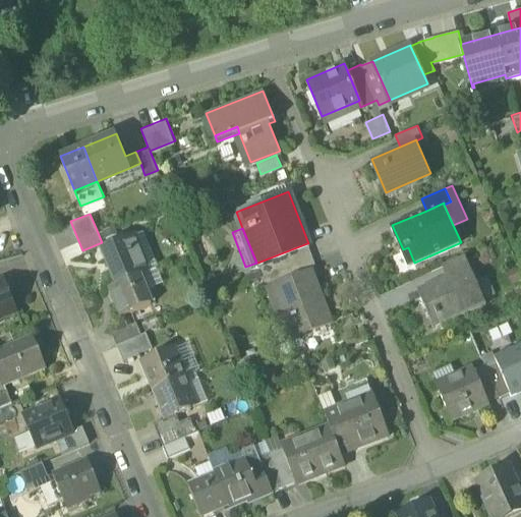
[(134,235),(148,269),(157,266),(158,266),(143,231),(134,235)]
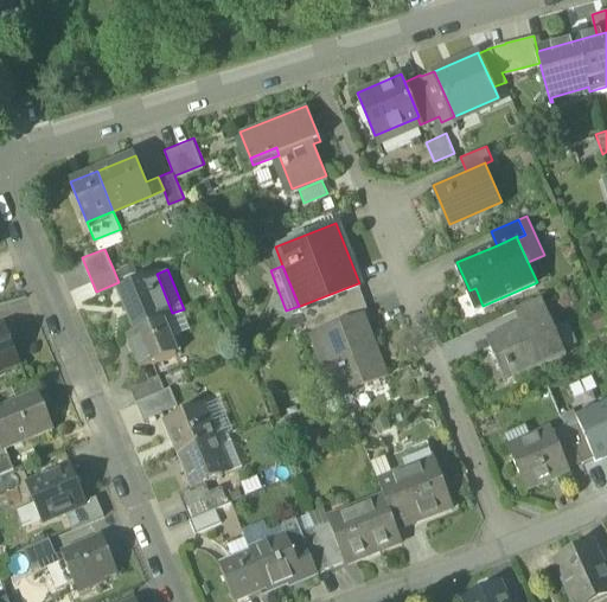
[(121,288),(138,328),(163,318),(172,313),(157,274),(121,288)]
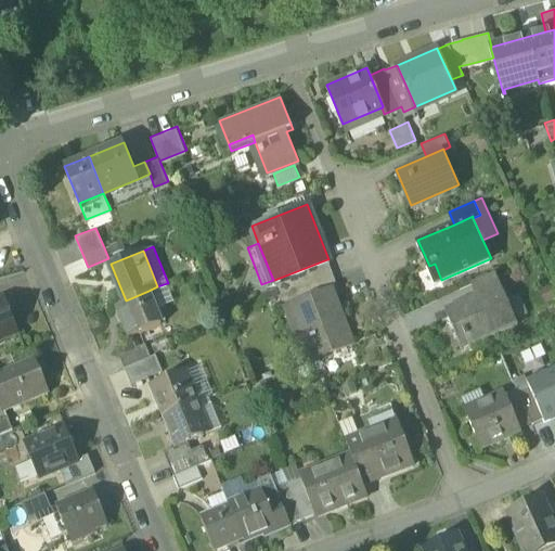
[(337,284),(332,272),(327,259),(274,280),(280,292),(285,306),(291,304),(291,303),(332,286),(337,284)]
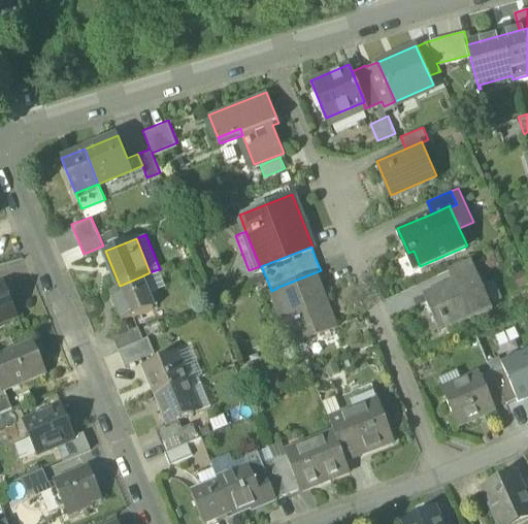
[(448,268),(453,281),(476,270),(471,259),(448,268)]
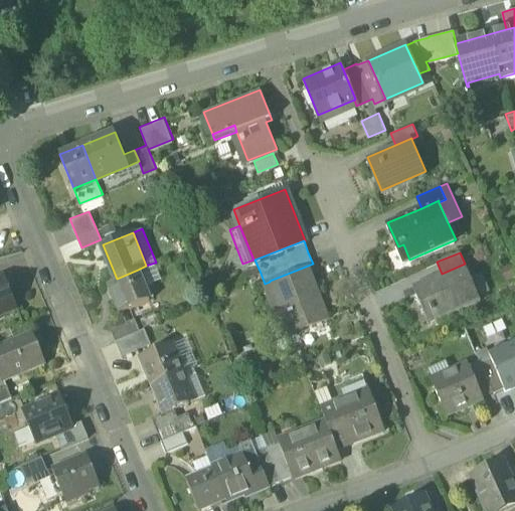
[(161,277),(155,263),(146,266),(138,270),(144,284),(161,277)]
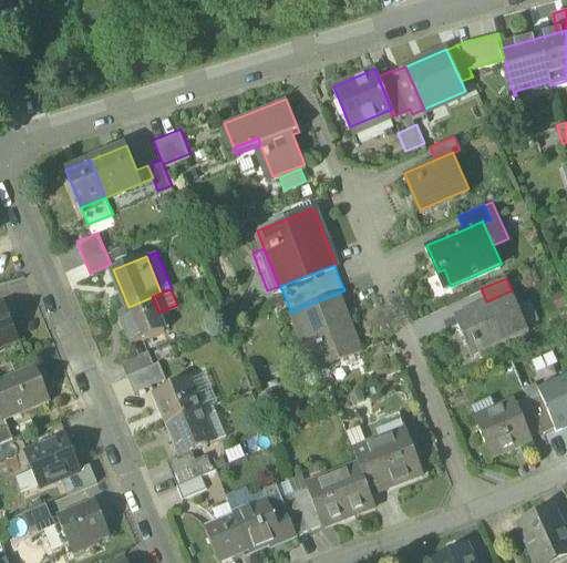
[(475,337),(480,349),(528,329),(525,324),(516,302),(512,290),(486,302),(456,314),(467,340),(475,337)]
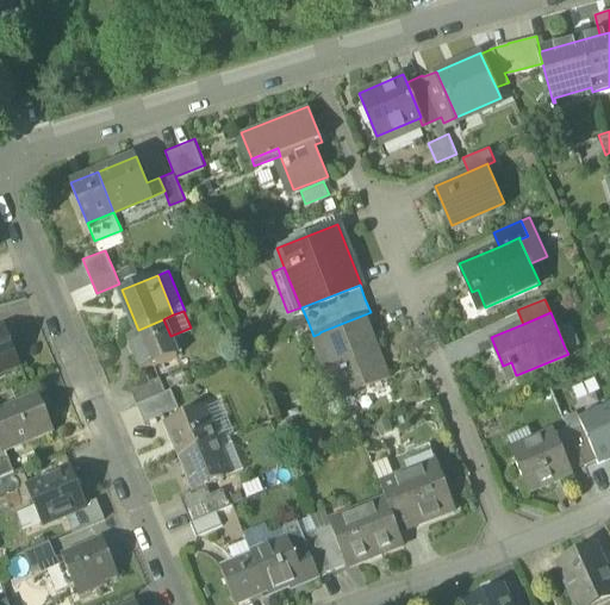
[(319,334),(342,392),(388,374),(365,315),(319,332),(319,334)]
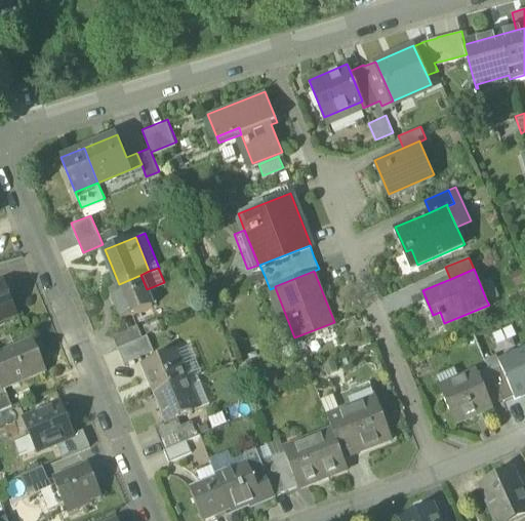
[(490,274),(478,279),(486,299),(499,294),(490,274)]
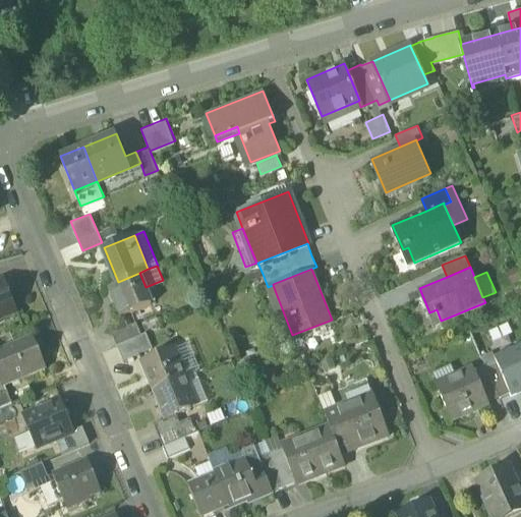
[(146,287),(139,273),(118,282),(111,284),(123,312),(151,301),(146,287)]
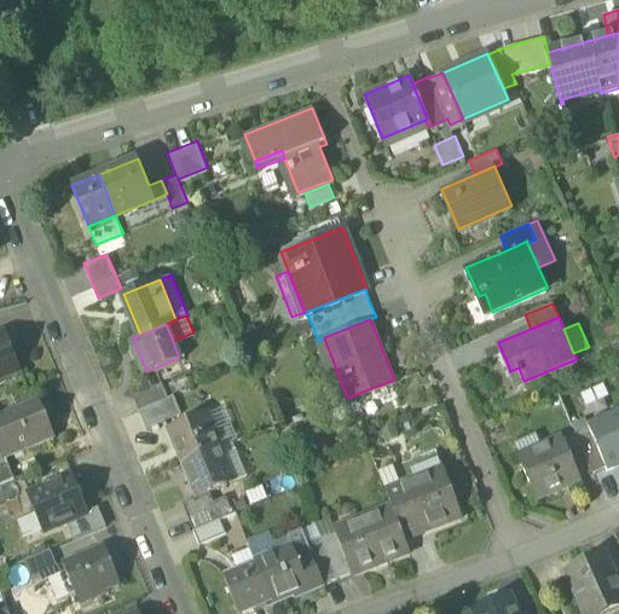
[(0,330),(0,372),(19,365),(5,329),(0,330)]
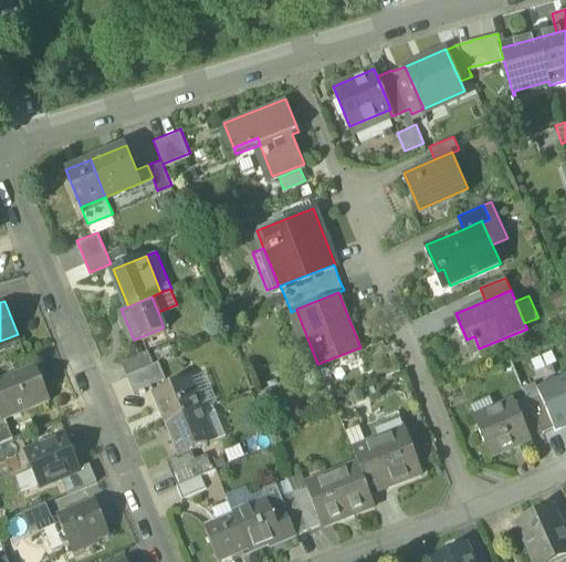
[(122,360),(126,373),(148,364),(143,351),(122,360)]
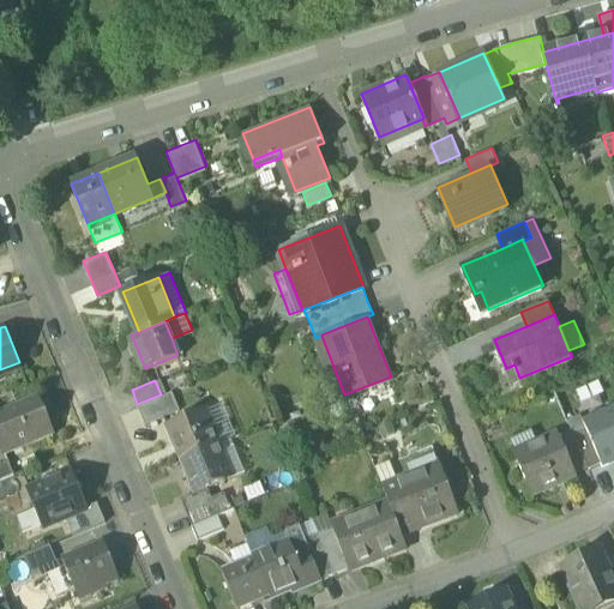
[(172,390),(161,395),(137,404),(145,422),(179,408),(172,390)]
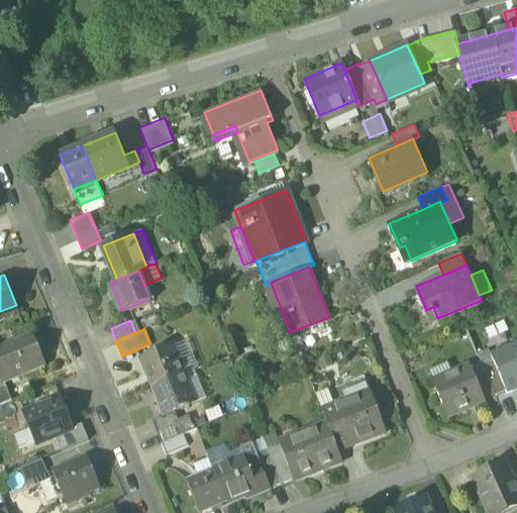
[(0,346),(0,371),(3,378),(24,369),(25,371),(43,363),(31,334),(0,346)]
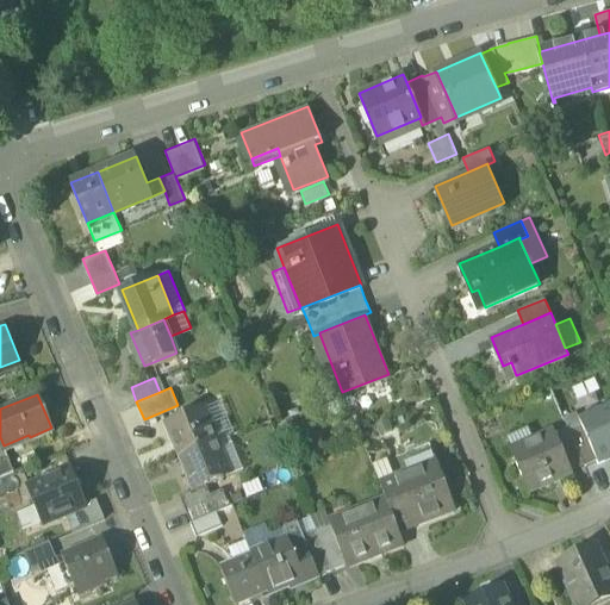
[(211,426),(216,440),(229,434),(235,431),(221,398),(205,404),(213,425),(211,426)]
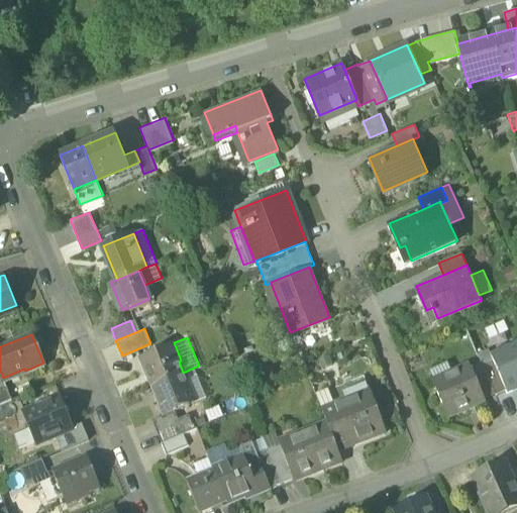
[(140,355),(152,385),(183,373),(179,362),(181,361),(174,342),(140,355)]
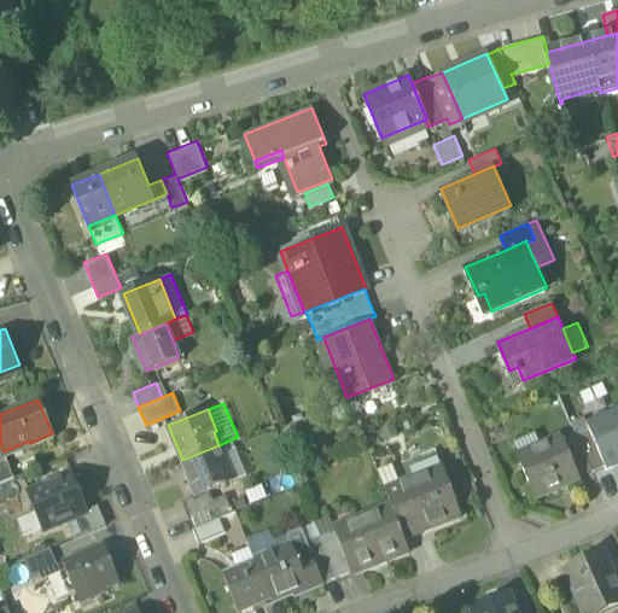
[(590,428),(605,465),(617,459),(617,410),(588,424),(590,428)]
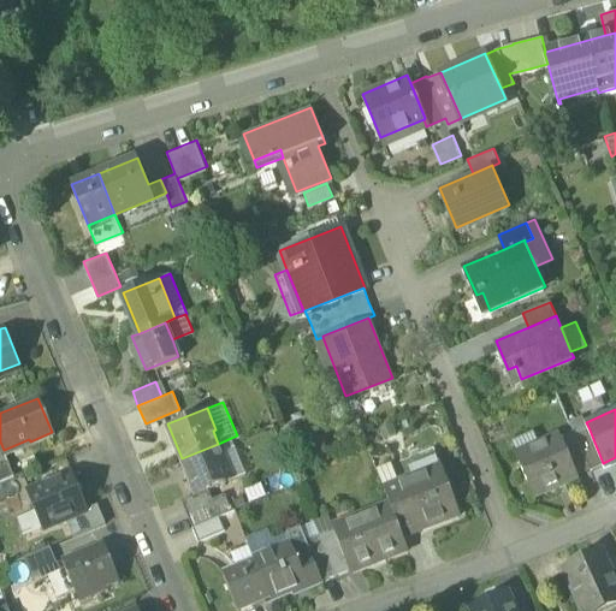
[(540,446),(539,442),(533,427),(509,437),(517,456),(540,446)]
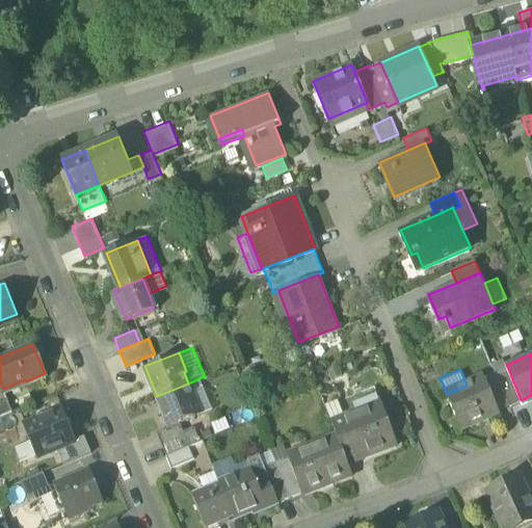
[(497,374),(499,377),(485,383),(497,408),(509,403),(521,400),(508,369),(497,374)]
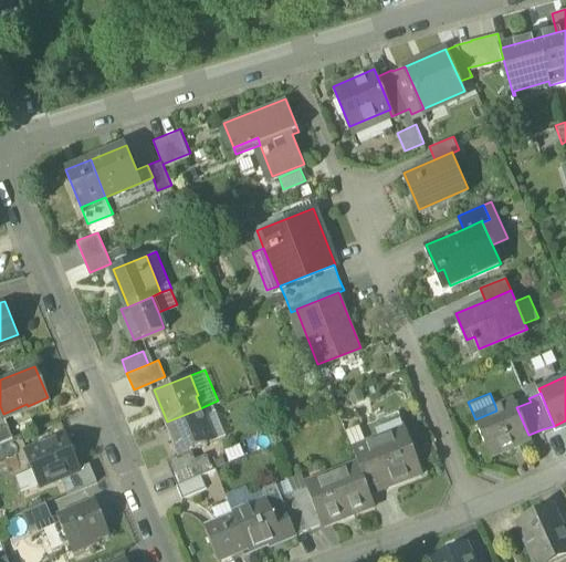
[(475,419),(490,454),(530,437),(528,435),(516,407),(513,398),(495,406),(496,410),(475,419)]
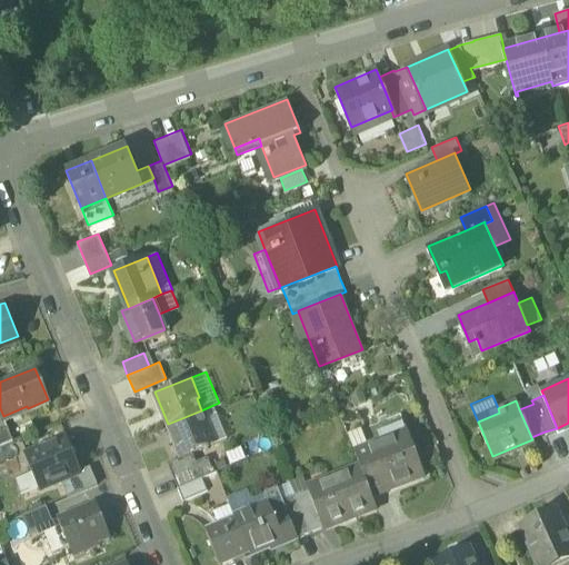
[(227,436),(213,405),(201,410),(215,440),(227,436)]
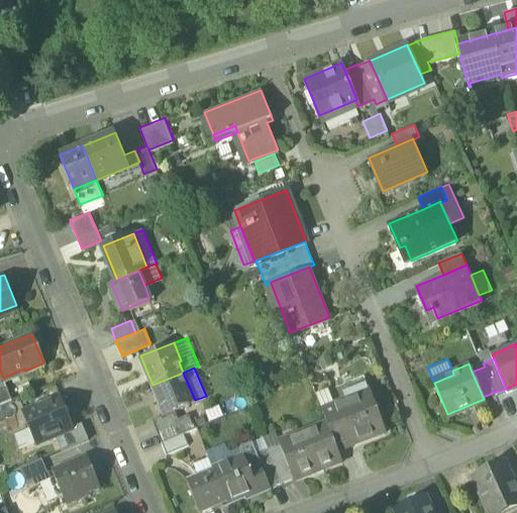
[(195,400),(183,373),(152,385),(165,413),(175,409),(195,400)]
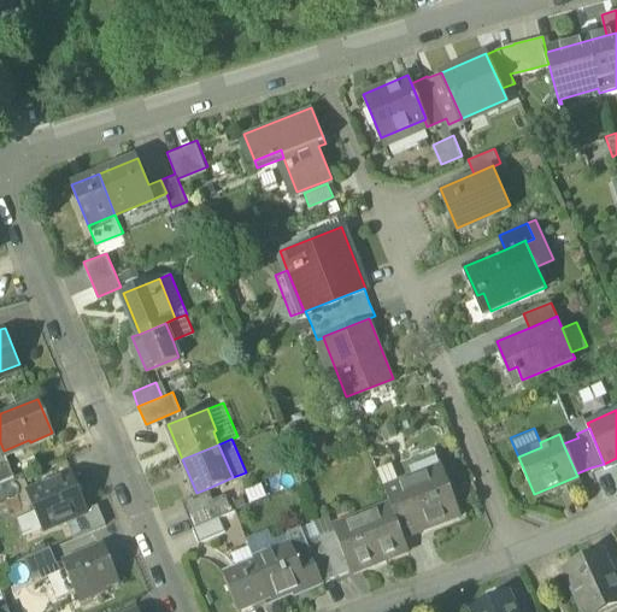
[(409,464),(413,477),(416,476),(418,481),(445,470),(439,453),(409,464)]
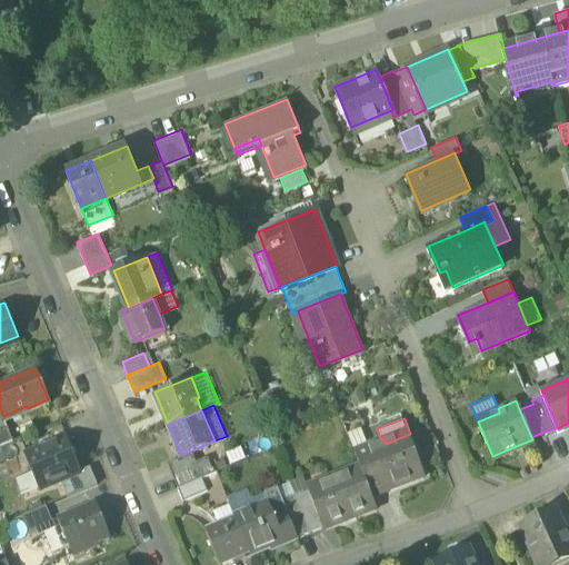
[(0,427),(0,442),(12,438),(7,425),(0,427)]
